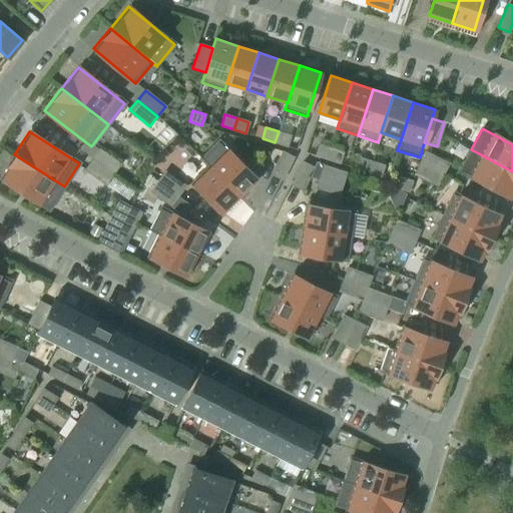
[(287,146),(290,135),(279,131),(275,142),(287,146)]
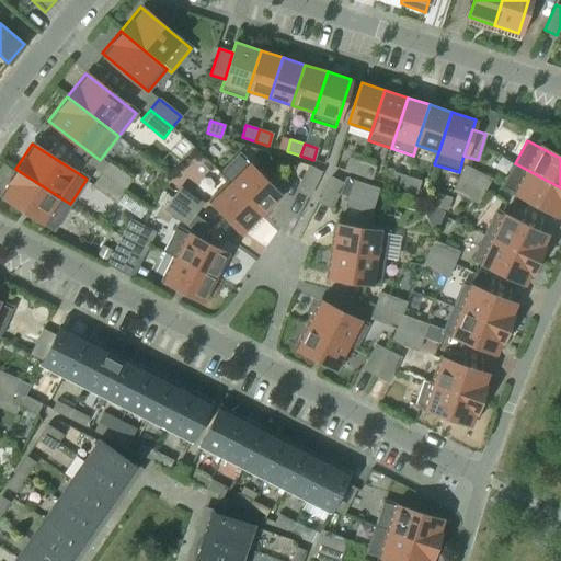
[(279,196),(239,155),(220,173),(229,182),(261,214),(279,196)]
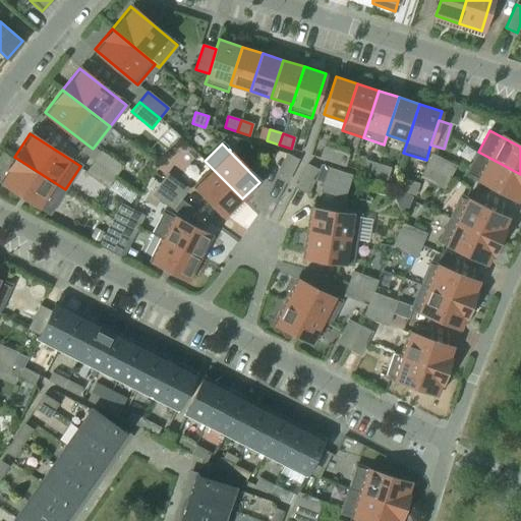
[(333,162),(336,151),(324,147),(320,158),(333,162)]
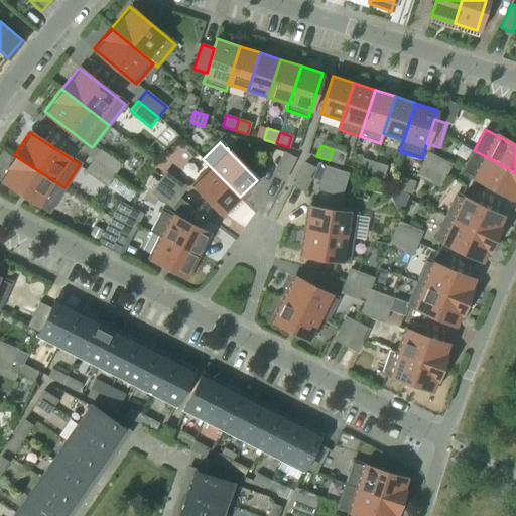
[(341,164),(345,153),(333,149),(330,160),(341,164)]
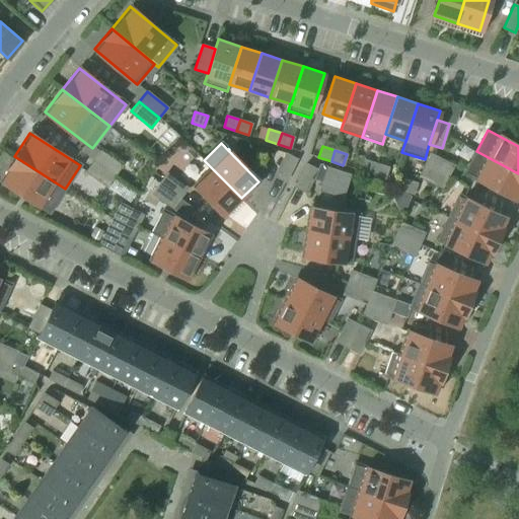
[(122,165),(100,151),(93,161),(114,176),(122,165)]
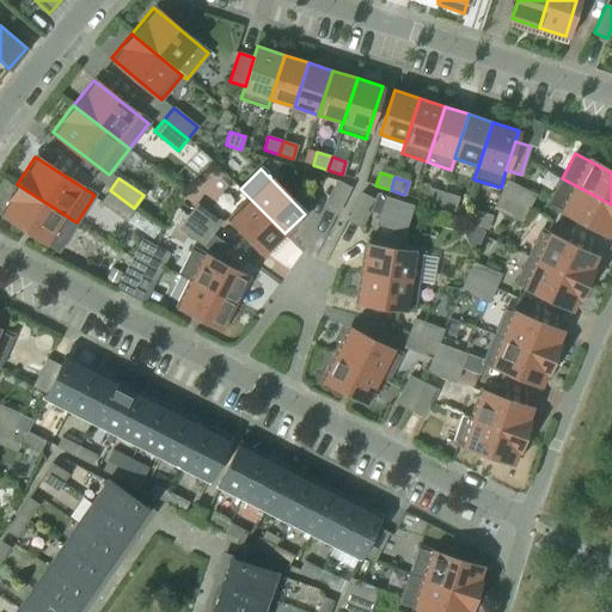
[(611,236),(611,233),(611,204),(562,178),(549,202),(611,236)]
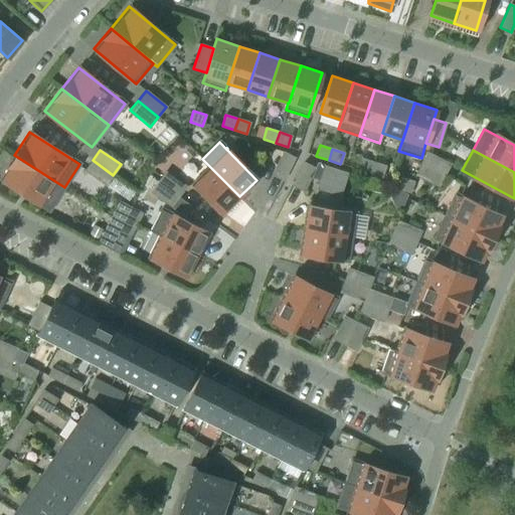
[(283,180),(295,158),(284,152),(272,175),(283,180)]
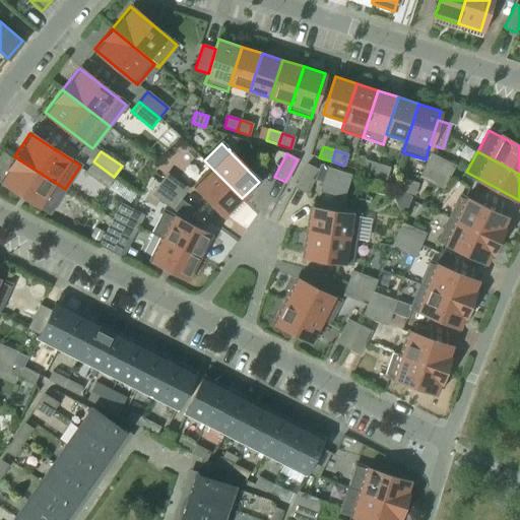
[(449,177),(454,166),(432,154),(426,166),(449,177)]
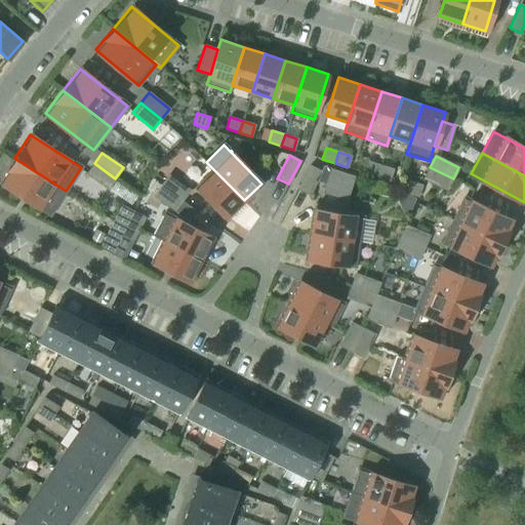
[(66,191),(14,158),(0,180),(0,182),(50,214),(66,191)]
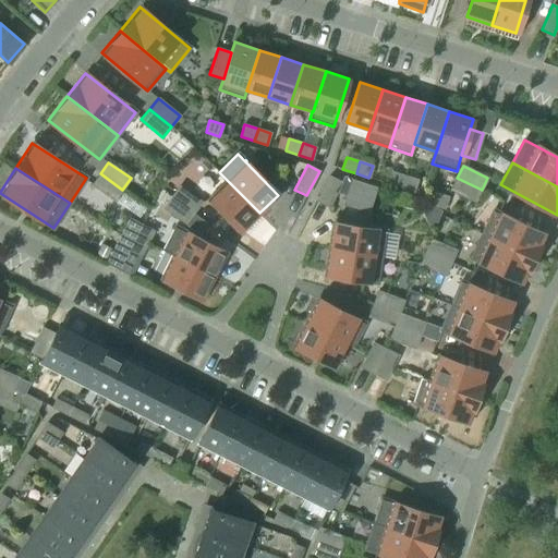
[(401,187),(404,176),(391,171),(387,184),(401,187)]
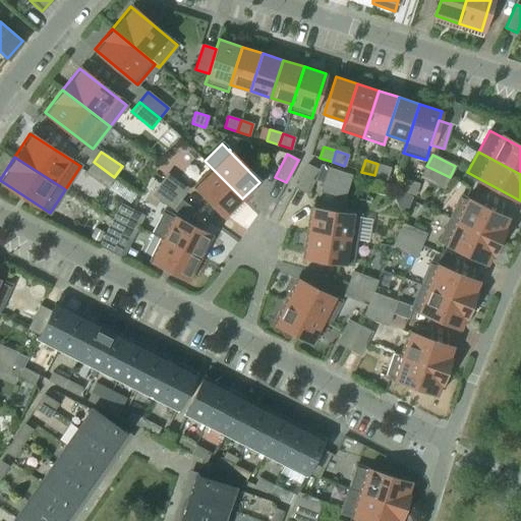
[(114,177),(94,162),(87,172),(107,187),(114,177)]
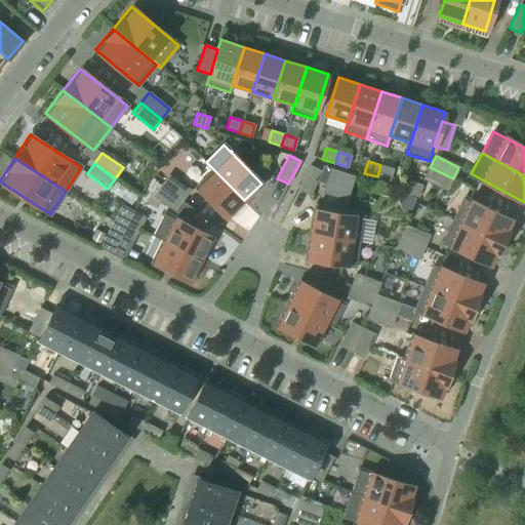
[(389,180),(393,169),(380,165),(377,176),(389,180)]
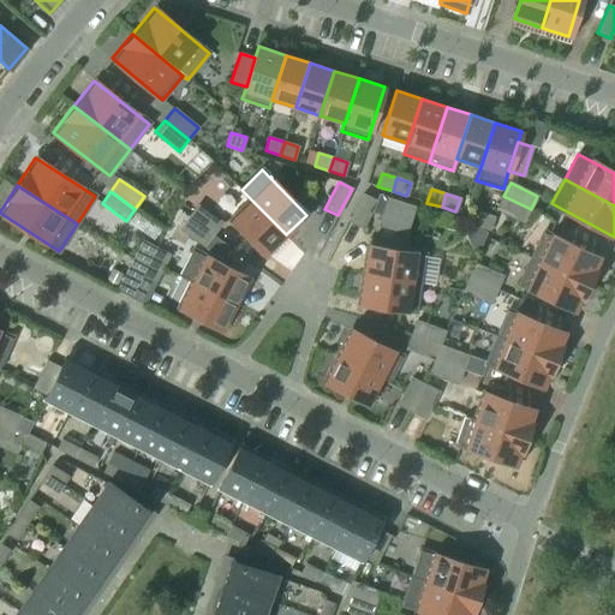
[(524,224),(531,209),(503,196),(496,209),(524,224)]
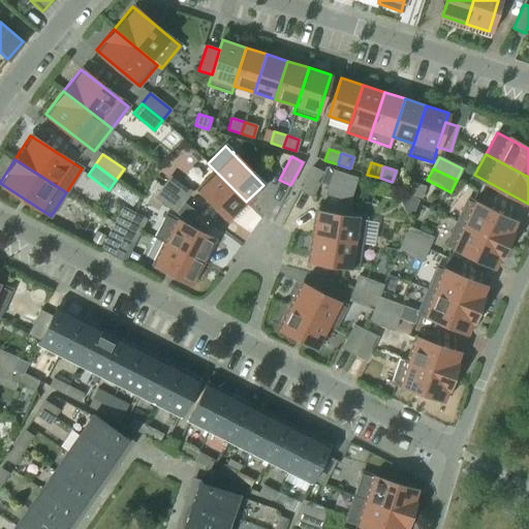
[(338,198),(342,186),(352,189),(356,178),(334,169),(325,194),(338,198)]
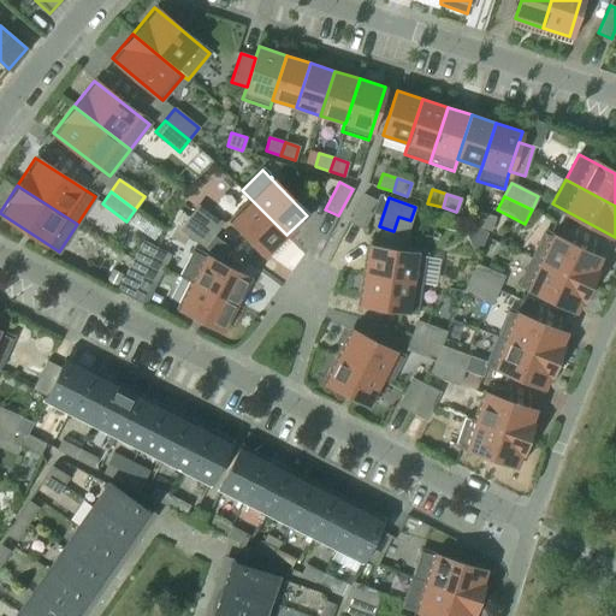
[(286,235),(252,200),(231,220),(266,255),(286,235)]
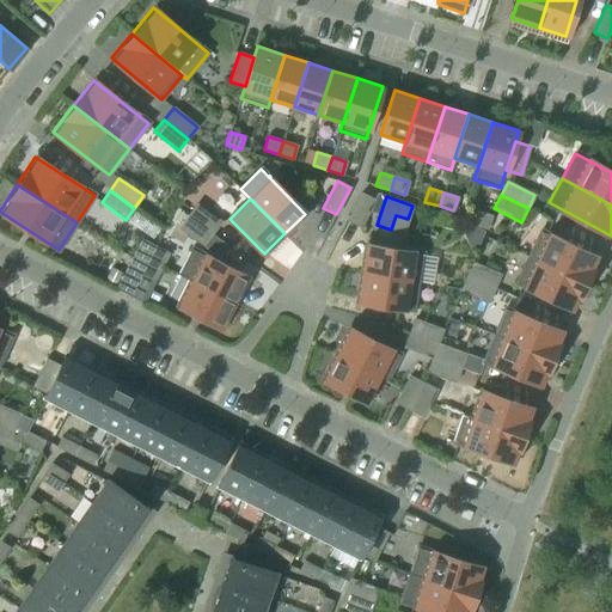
[(221,221),(197,203),(188,216),(213,233),(221,221)]
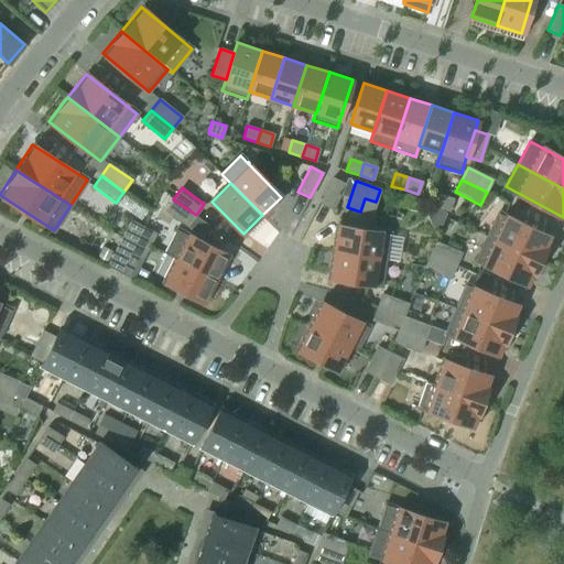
[(448,212),(453,199),(440,195),(435,207),(448,212)]
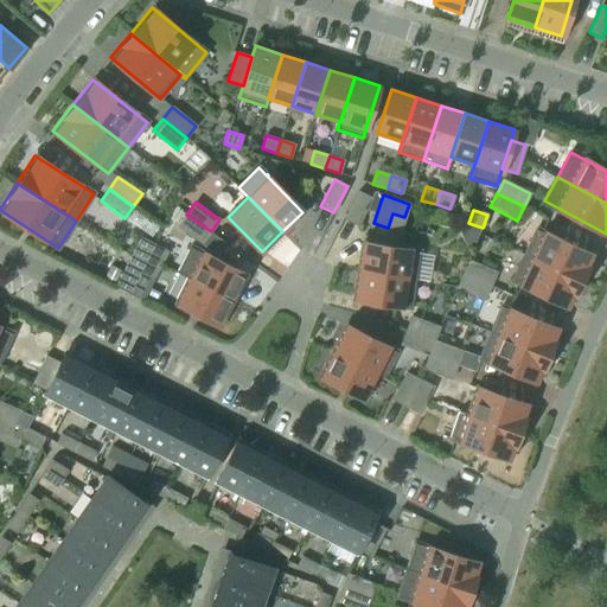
[(211,231),(186,215),(178,227),(202,244),(211,231)]
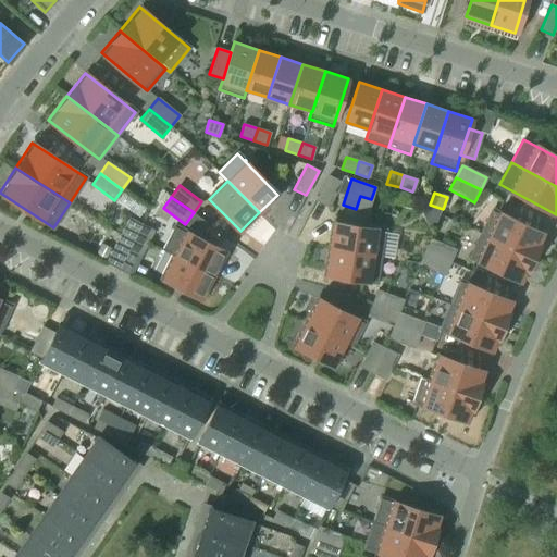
[(545,235),(492,210),(481,233),(534,259),(545,235)]
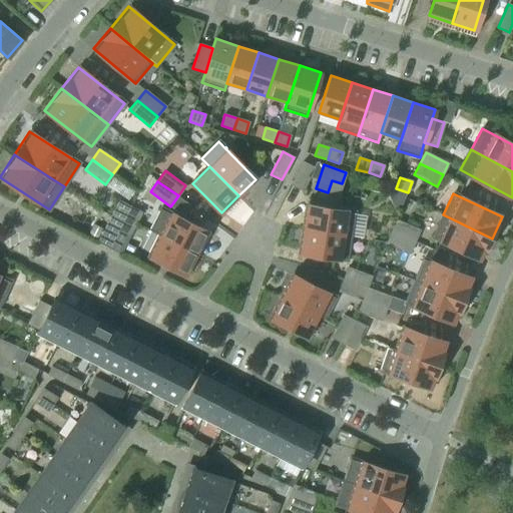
[(119,229),(130,206),(119,200),(107,223),(119,229)]
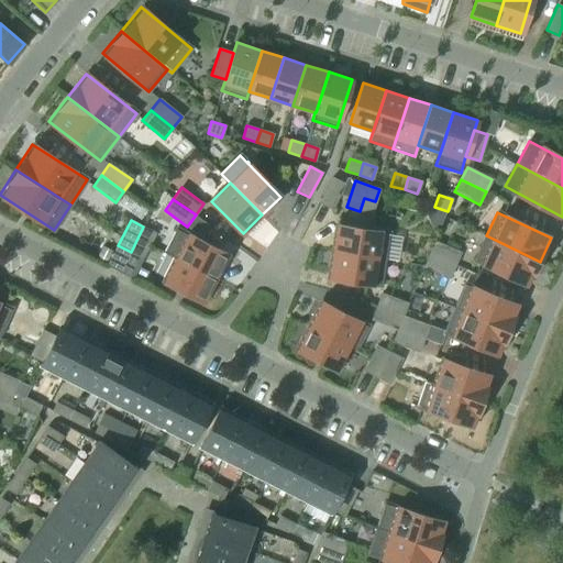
[(385,260),(389,233),(337,225),(333,252),(385,260)]
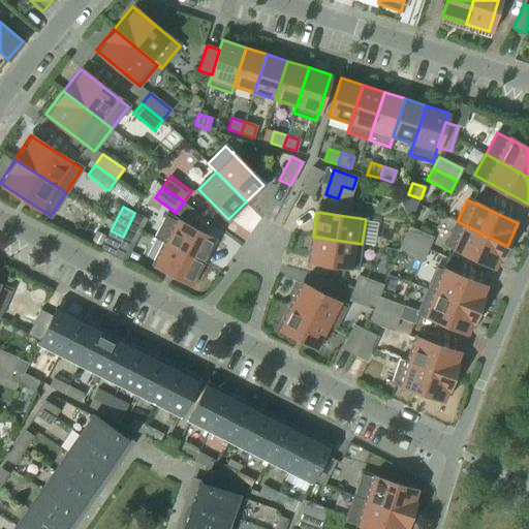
[(134,242),(146,219),(134,213),(123,237),(134,242)]
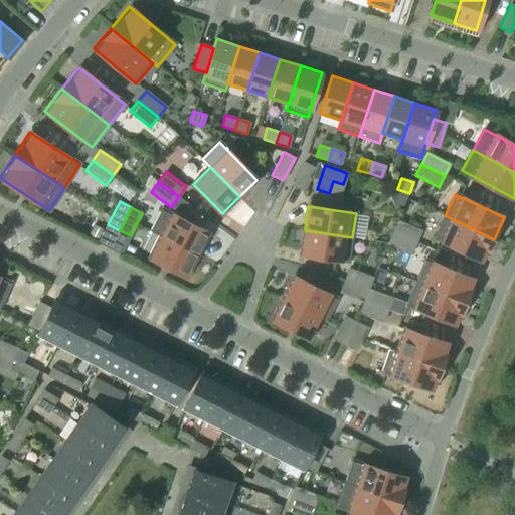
[(197,254),(208,233),(161,209),(150,230),(197,254)]
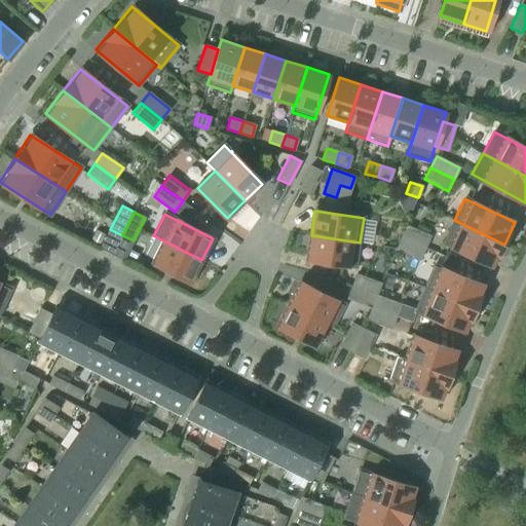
[(504,245),(454,220),(444,242),(494,266),(504,245)]
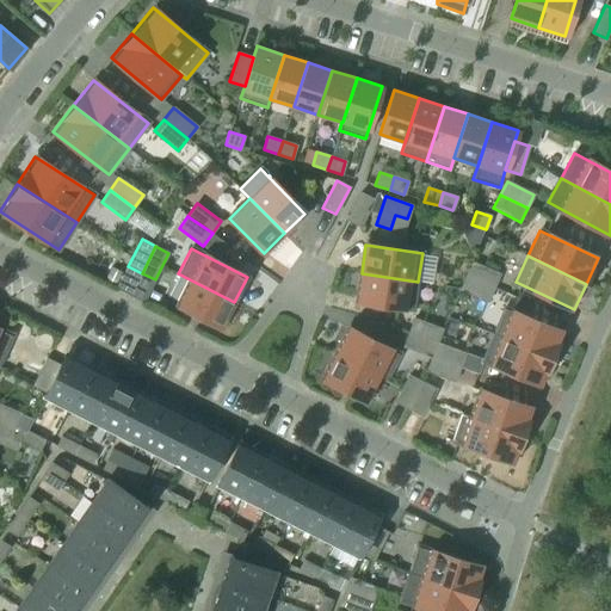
[(494,288),(500,275),(471,263),(466,276),(494,288)]
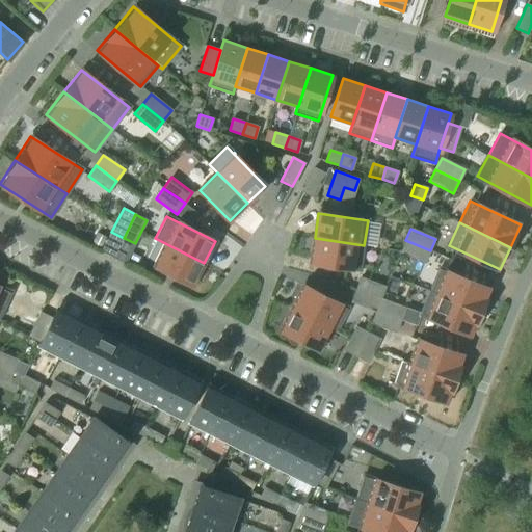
[(204,263),(155,238),(154,239),(165,244),(155,265),(192,285),(204,263)]
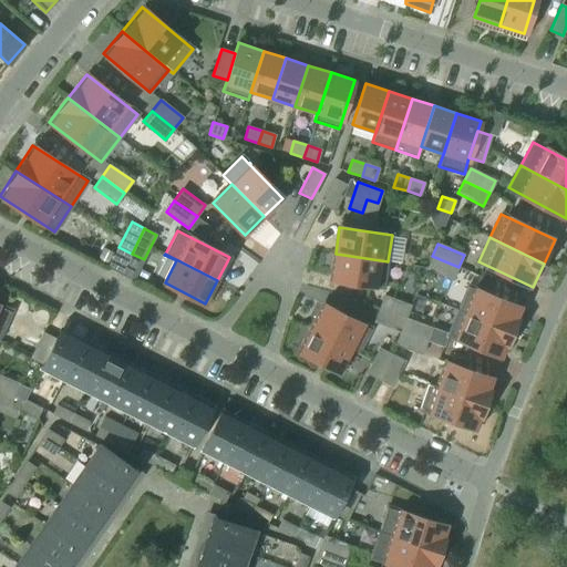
[(384,287),(388,261),(336,254),(331,279),(384,287)]
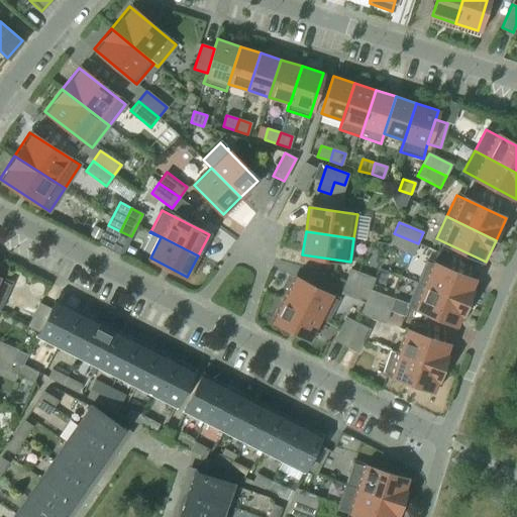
[(413,255),(418,243),(394,233),(389,245),(413,255)]
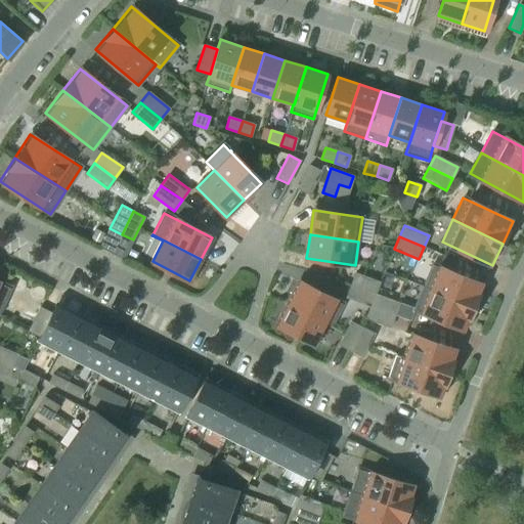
[(475,307),(483,286),(439,267),(430,289),(475,307)]
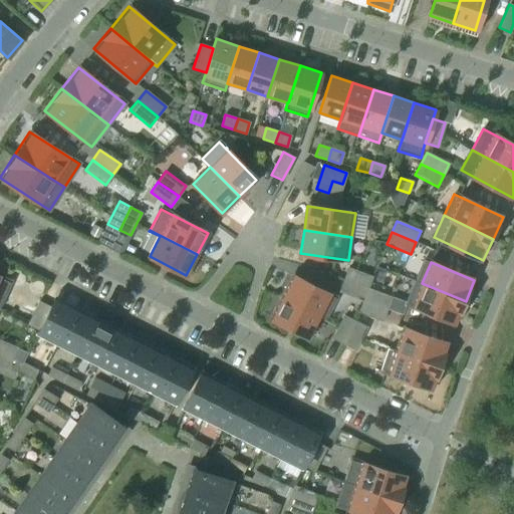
[(367,288),(371,277),(348,268),(343,280),(367,288)]
